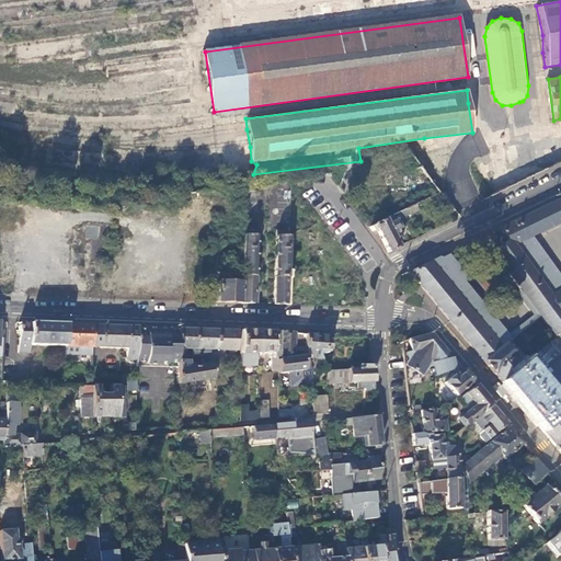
[(530,237),(560,220),(560,197),(500,229),(504,235),(502,237),(500,241),(503,244),(495,250),(494,253),(526,296),(541,318),(556,336),(560,331),(560,289),(558,292),(525,248),(529,244),(525,239),(530,237)]
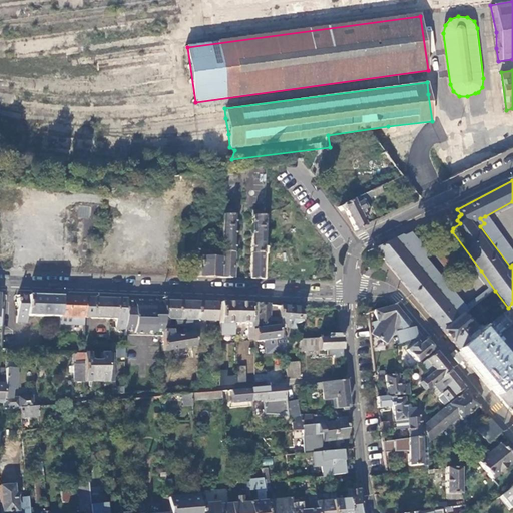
[(381,192),(379,188),(371,191),(373,196),(381,192)]
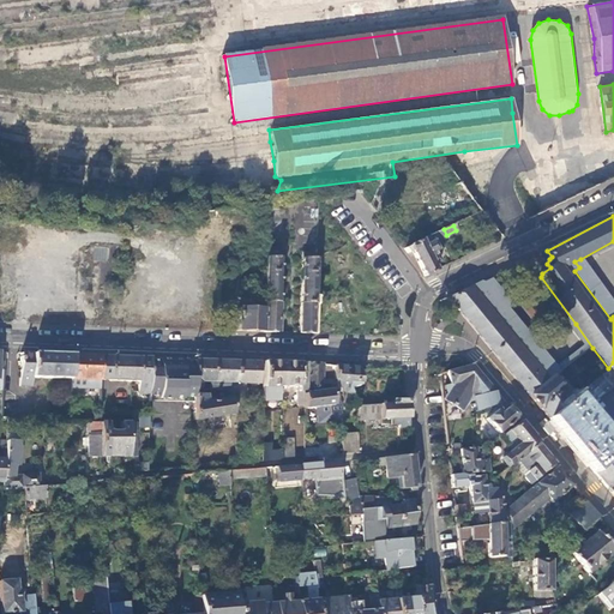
[(497,240),(501,238),(494,228),(491,232),(497,240)]
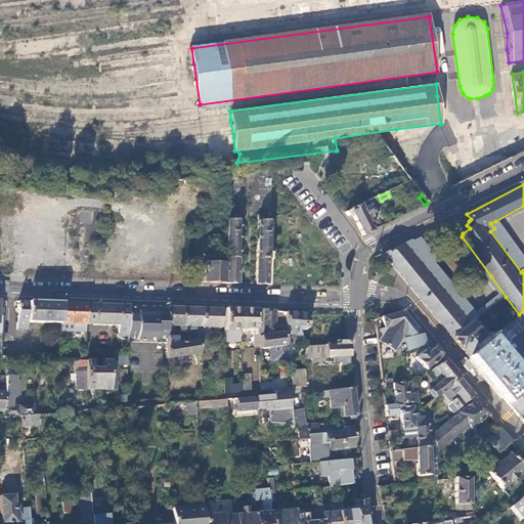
[(381,201),(379,195),(346,212),(349,216),(351,215),(362,235),(376,229),(373,225),(375,223),(369,214),(372,213),(369,207),(381,201)]
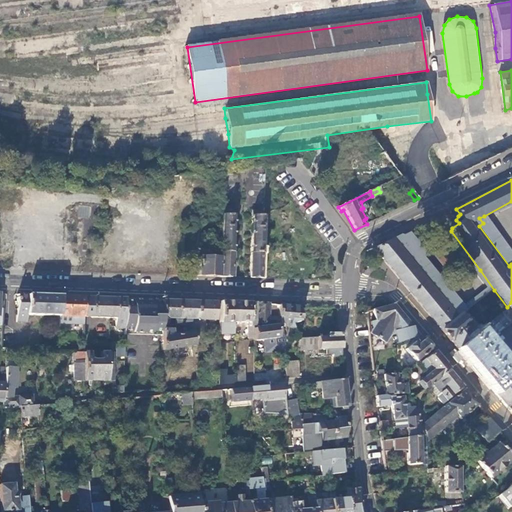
[(218,277),(231,278),(233,210),(221,209),(219,249),(218,277)]
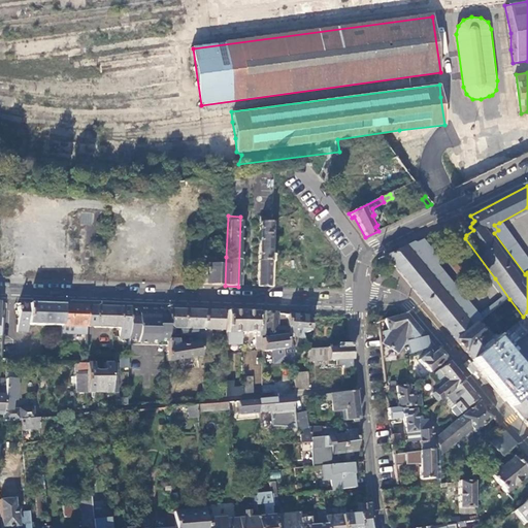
[(271,228),(272,218),(260,218),(258,287),(269,287),(271,228)]
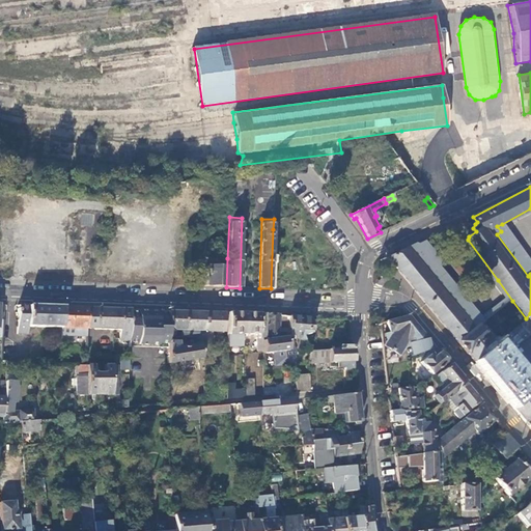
[(530,274),(530,262),(502,224),(497,226),(501,231),(497,234),(528,276),(530,274)]
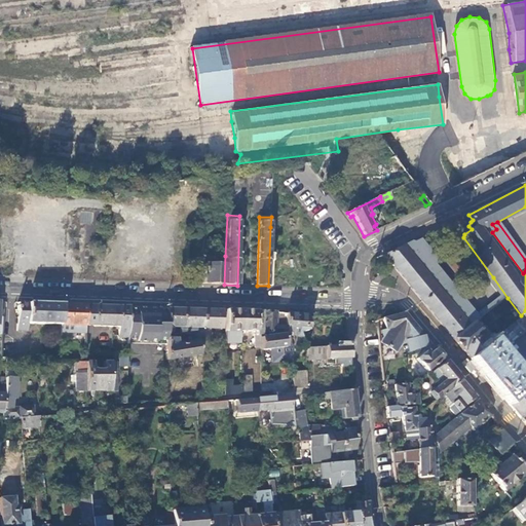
[(438,261),(419,238),(387,255),(383,256),(470,359),(488,342),(487,340),(473,325),(478,321),(477,321),(508,298),(493,277),(489,280),(500,297),(477,313),(467,320),(441,288),(446,284),(445,283),(440,287),(426,270),(434,264),(438,261)]
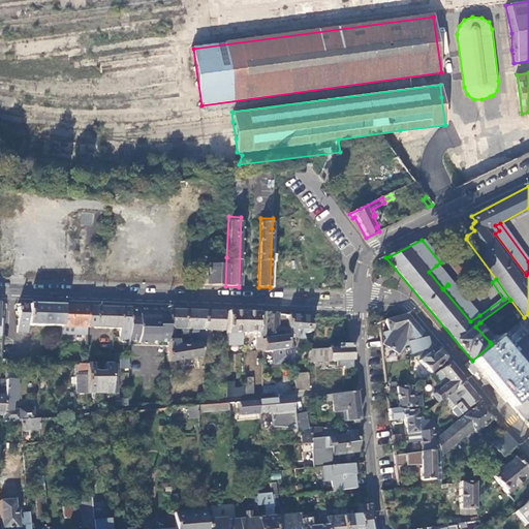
[(220,286),(225,286),(226,257),(218,256),(218,267),(206,266),(205,285),(220,286)]
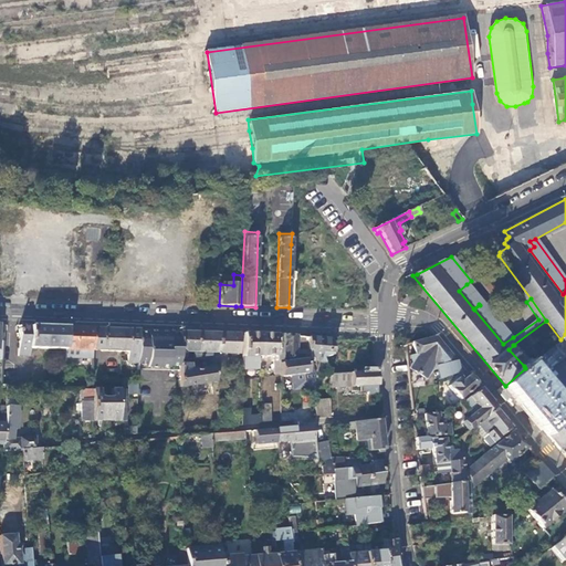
[(513,337),(467,284),(459,291),(473,308),(479,304),(480,305),(474,310),(503,344),(513,337)]
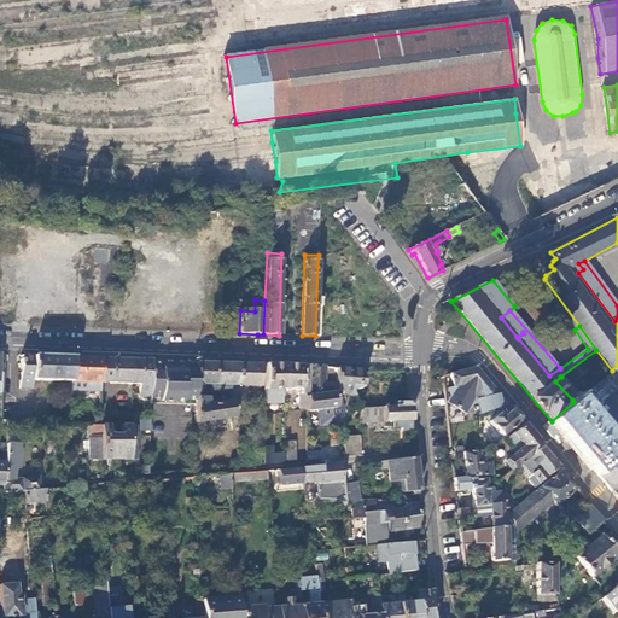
[(24,356),(22,355),(21,360),(19,359),(19,365),(21,365),(19,389),(30,389),(30,379),(70,380),(70,357),(52,356),(24,356)]
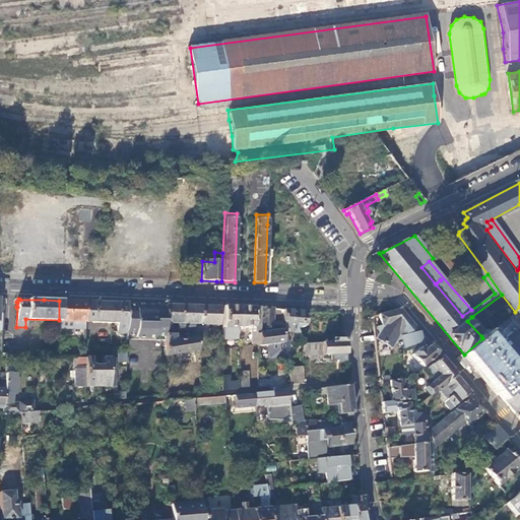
[(59,320),(58,327),(84,328),(84,321),(84,302),(71,301),(59,301),(59,320)]
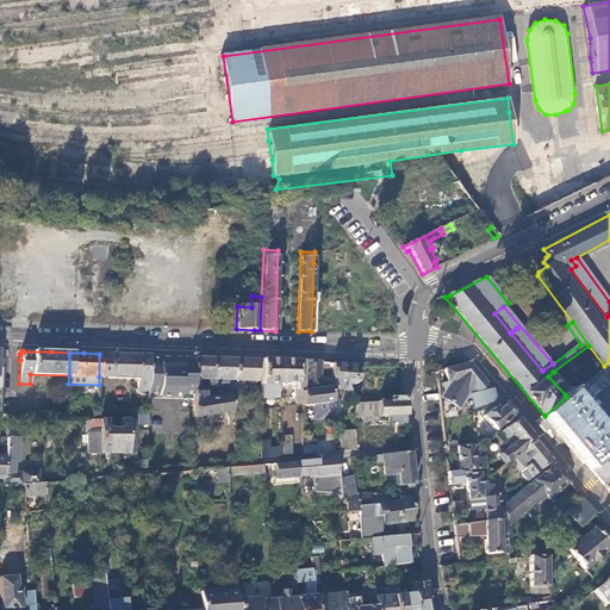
[(99,377),(137,378),(136,390),(148,390),(149,355),(124,355),(103,354),(99,354),(99,377)]
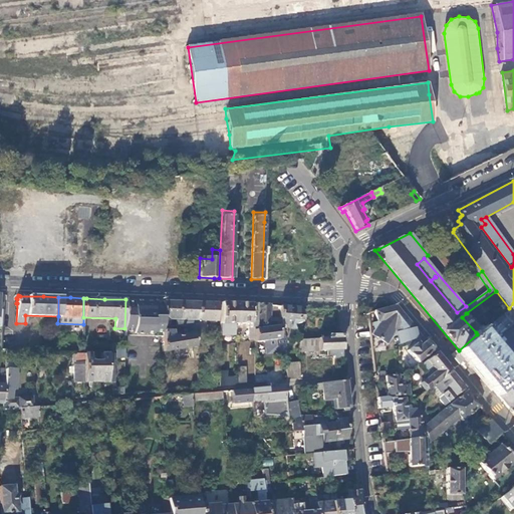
[(124,328),(124,329),(135,330),(134,332),(153,333),(154,331),(163,331),(163,301),(143,300),(125,299),(124,328)]
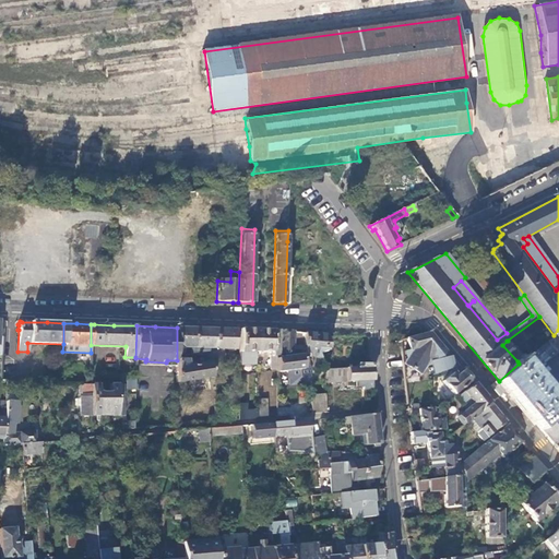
[(210,365),(215,364),(215,329),(194,328),(177,328),(177,360),(177,383),(189,381),(189,383),(192,383),(192,381),(212,378),(210,365)]
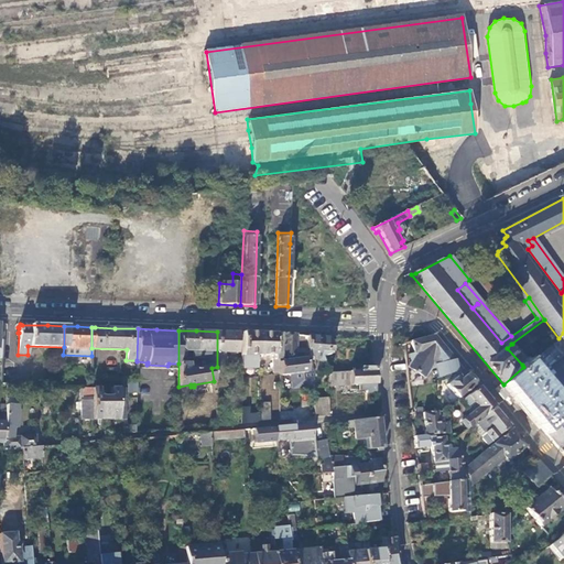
[(217,332),(217,367),(217,373),(224,373),(224,353),(237,353),(237,332),(224,332),(217,332)]
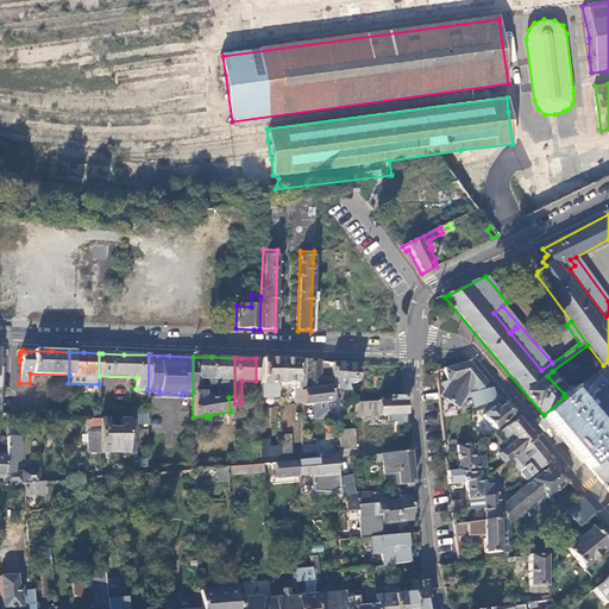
[(259,358),(259,396),(276,396),(276,384),(294,384),(294,390),(303,388),(303,385),(303,360),(277,359),(259,358)]
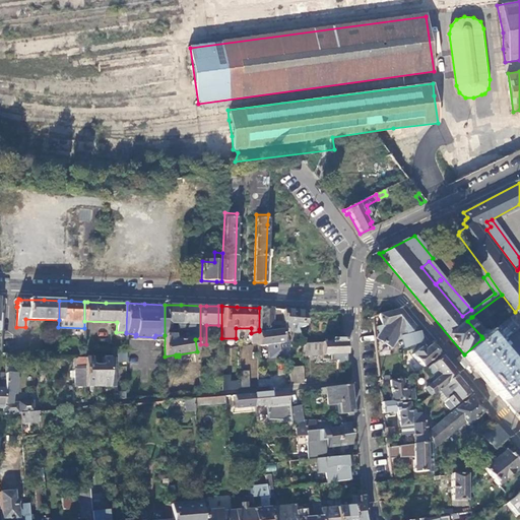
[(519,326),(519,307),(515,312),(482,338),(464,354),(483,377),(503,400),(519,385),(519,363),(513,362),(511,363),(507,358),(503,353),(506,350),(503,340),(519,326)]
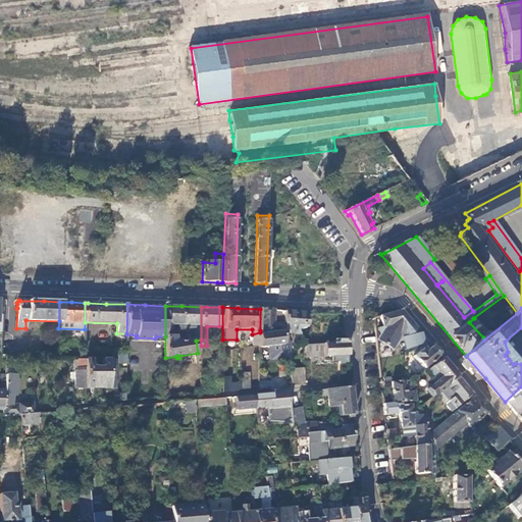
[(268,310),(260,309),(260,330),(271,330),(284,329),(284,327),(284,323),(283,323),(283,311),(268,310)]
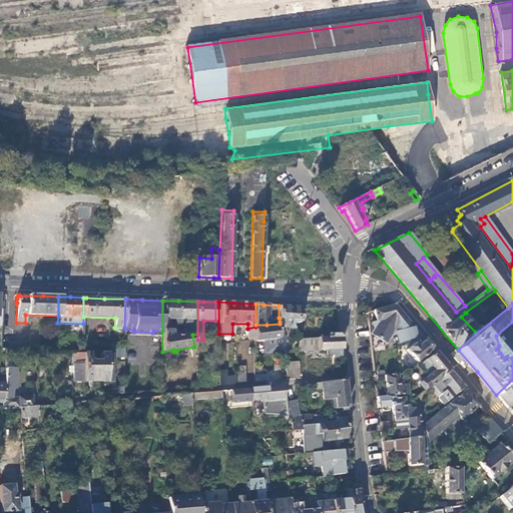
[(372,329),(369,334),(385,343),(391,334),(395,334),(395,331),(413,327),(394,305),(381,308),(373,310),(376,321),(371,322),(372,329)]
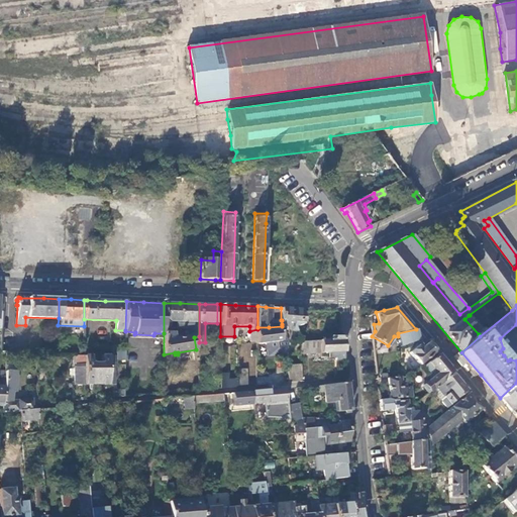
[(282,324),(282,326),(283,328),(284,328),(284,330),(287,329),(289,343),(300,341),(294,326),(303,324),(301,310),(293,309),(290,309),(281,308),(281,320),(282,320),(282,324)]
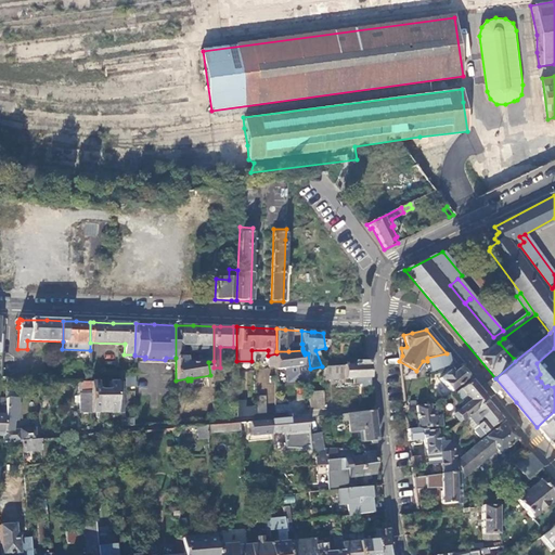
[(299,353),(274,357),(274,368),(274,371),(285,369),(286,383),(307,381),(307,371),(308,370),(307,365),(301,366),(299,353)]
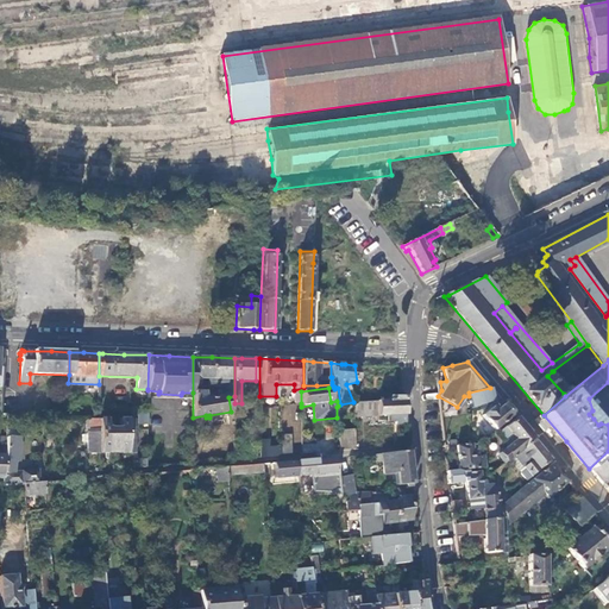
[(497,396),(490,388),(469,393),(469,396),(471,408),(497,396)]
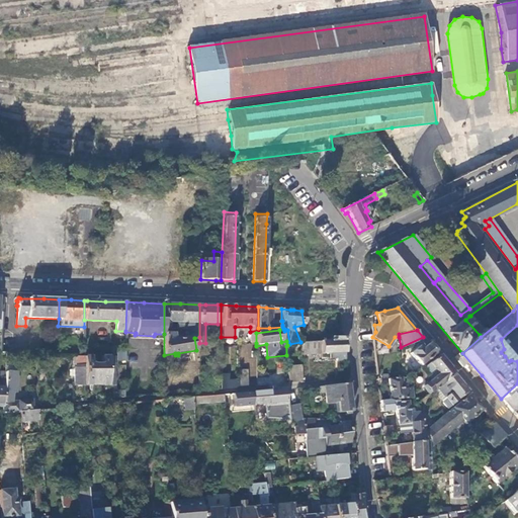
[(345,359),(343,341),(300,342),(300,355),(330,353),(331,358),(336,358),(337,360),(345,359)]
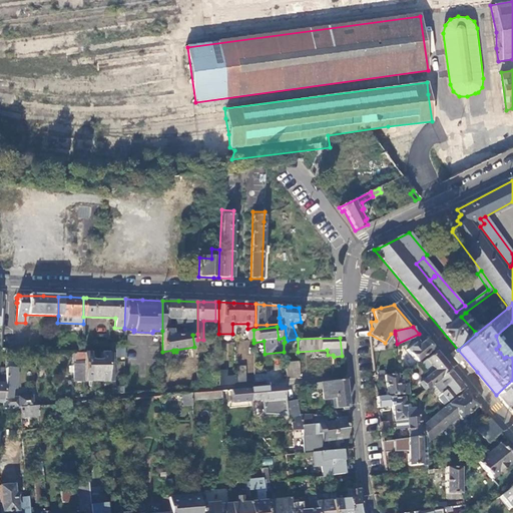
[(431,349),(424,340),(418,345),(415,342),(406,350),(415,362),(431,349)]
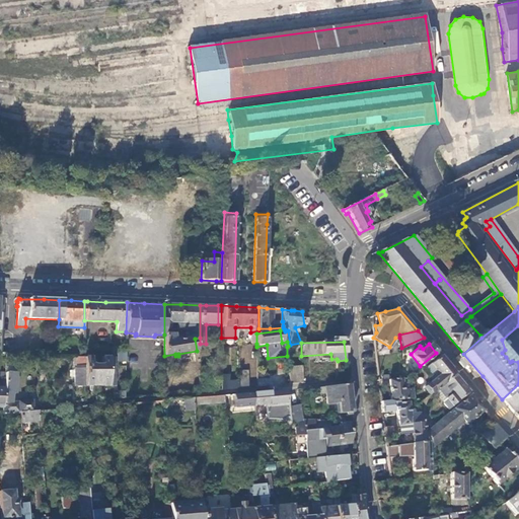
[(254,345),(244,345),(242,356),(252,357),(254,345)]
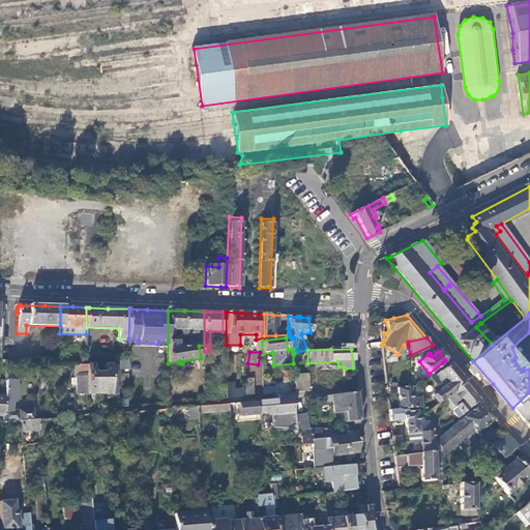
[(127,369),(128,356),(119,356),(119,369),(127,369)]
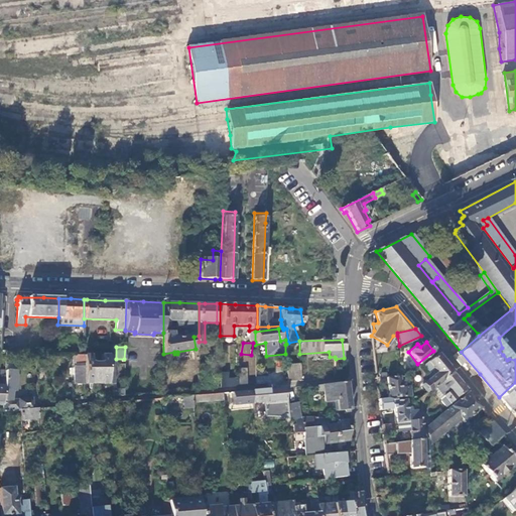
[(450,371),(436,354),(421,367),(427,373),(425,375),(428,378),(422,383),(423,385),(422,386),(426,391),(434,385),(450,371)]
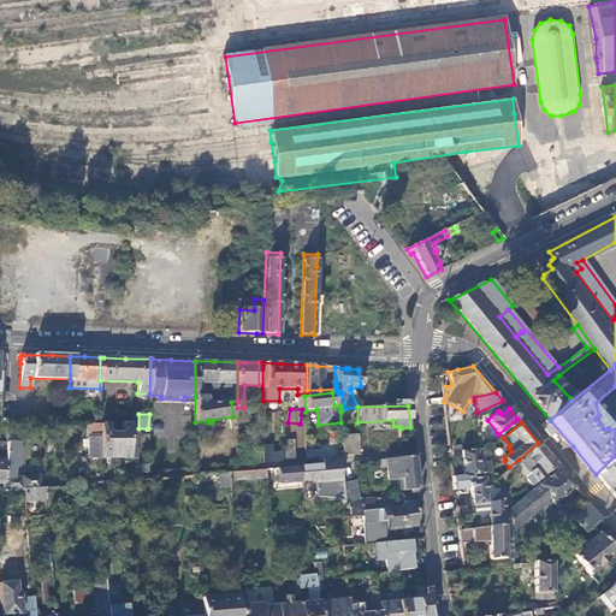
[(100,460),(100,424),(86,424),(87,433),(90,433),(90,437),(88,437),(88,460),(100,460)]
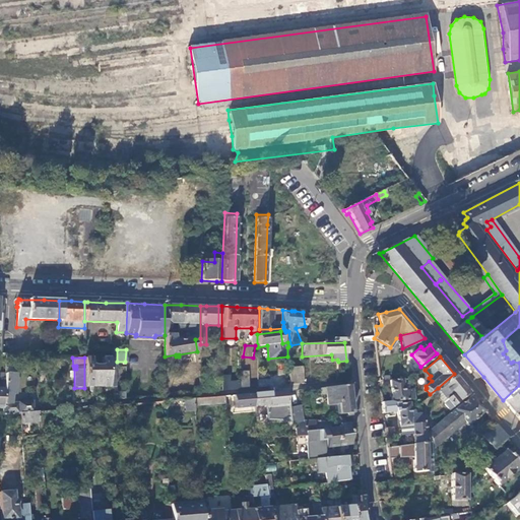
[(90,358),(84,358),(84,388),(84,398),(88,398),(88,392),(91,392),(91,387),(115,387),(115,358),(101,358),(101,365),(99,367),(92,367),(90,366),(90,358)]
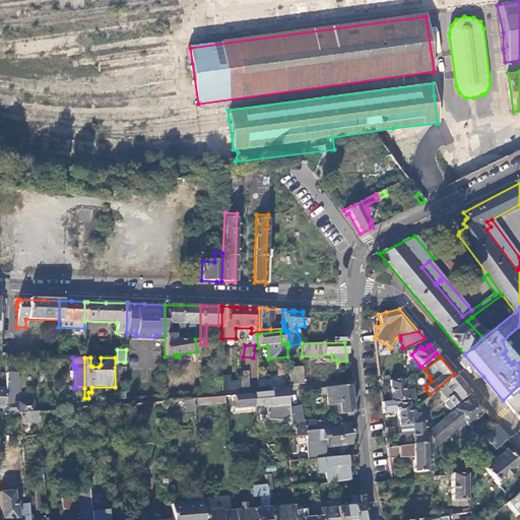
[(303,384),(302,368),(288,369),(289,385),(303,384)]
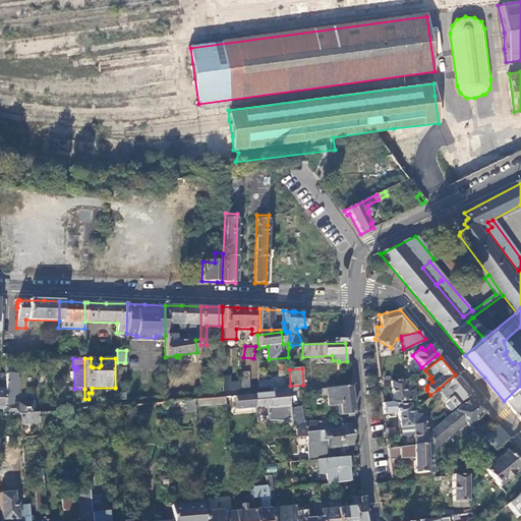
[(4,390),(3,409),(2,416),(19,415),(18,404),(11,405),(11,396),(14,396),(15,374),(5,374),(4,390)]
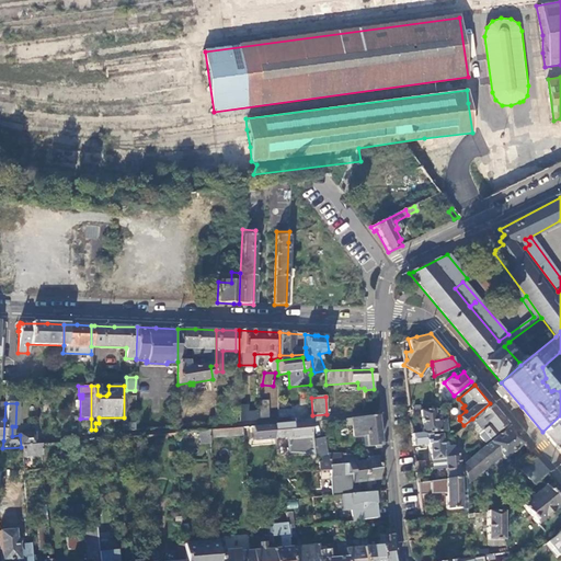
[(506,424),(490,403),(472,419),(483,433),(480,436),(484,442),(489,438),(506,424)]
